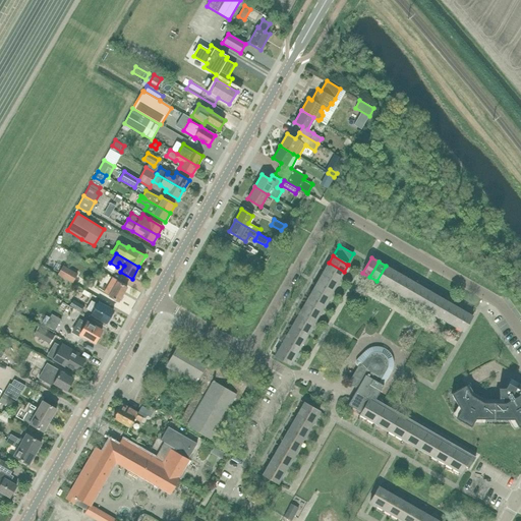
[(340,279),(344,272),(329,263),(325,270),(340,279)]
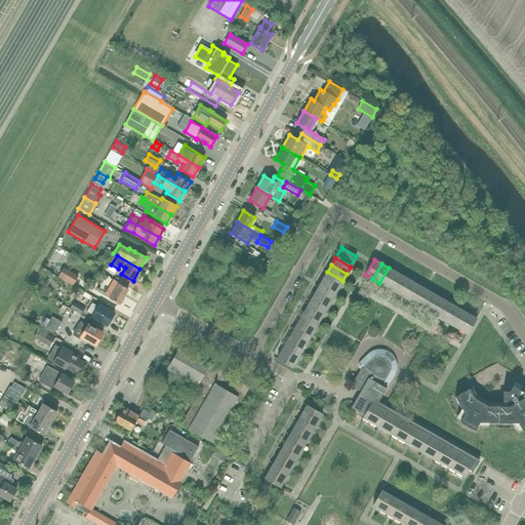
[(79,276),(66,268),(64,267),(57,277),(73,285),(79,276)]
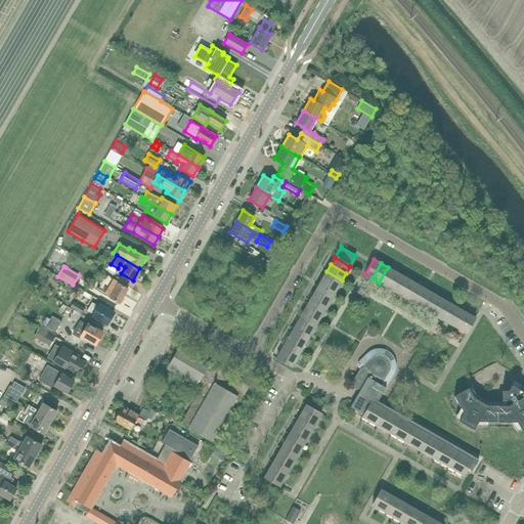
[(386,287),(395,271),(388,267),(379,282),(386,287)]
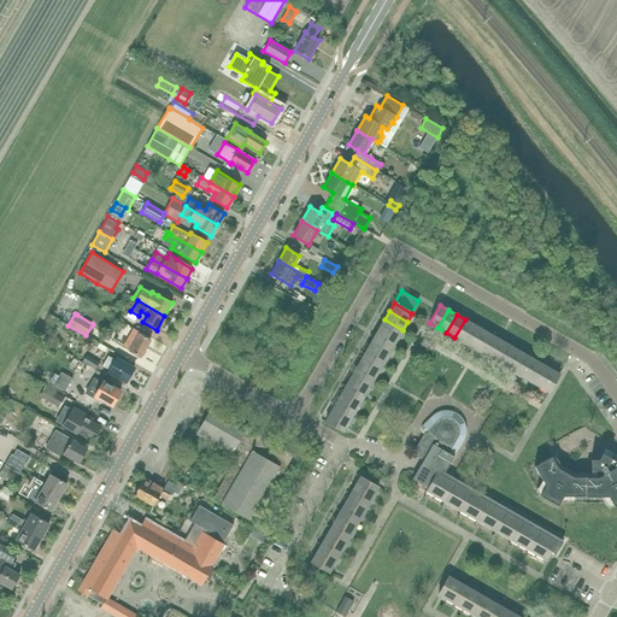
[(398,339),(403,330),(385,319),(378,328),(398,339)]
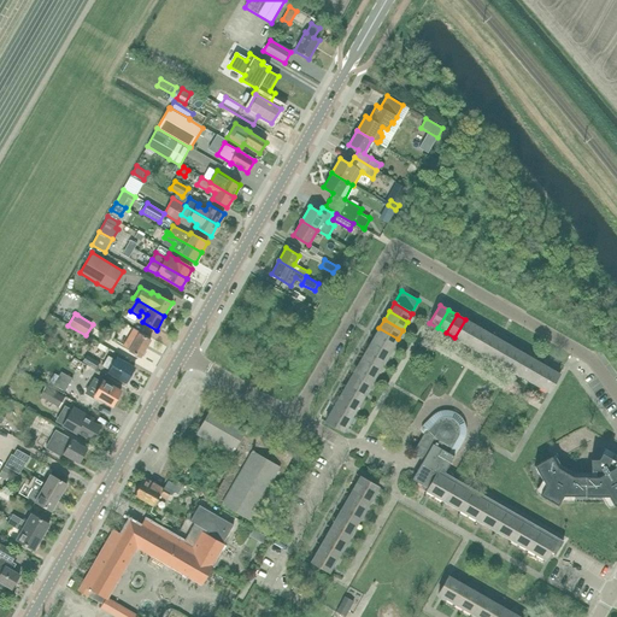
[(464,342),(474,324),(465,319),(454,338),(464,342)]
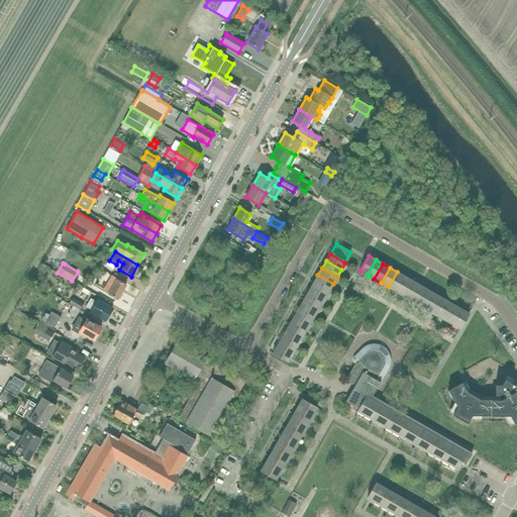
[(396,292),(404,276),(397,272),(389,287),(396,292)]
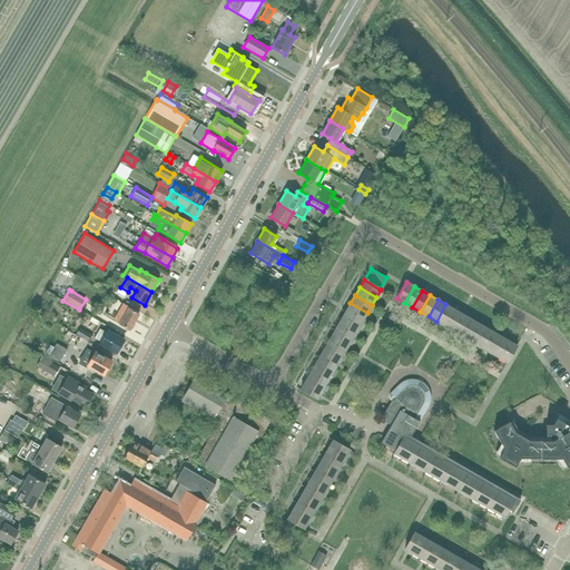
[(363,321),(367,313),(350,303),(345,311),(363,321)]
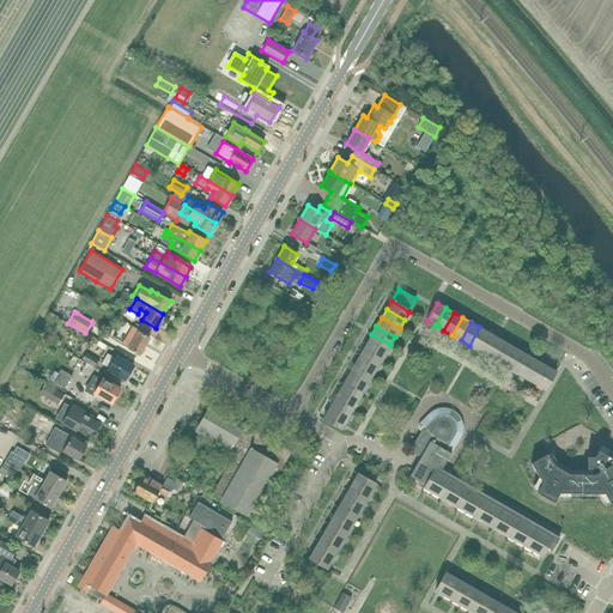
[(138,331),(139,331),(133,327),(122,344),(128,347),(128,349),(140,356),(150,338),(138,331)]
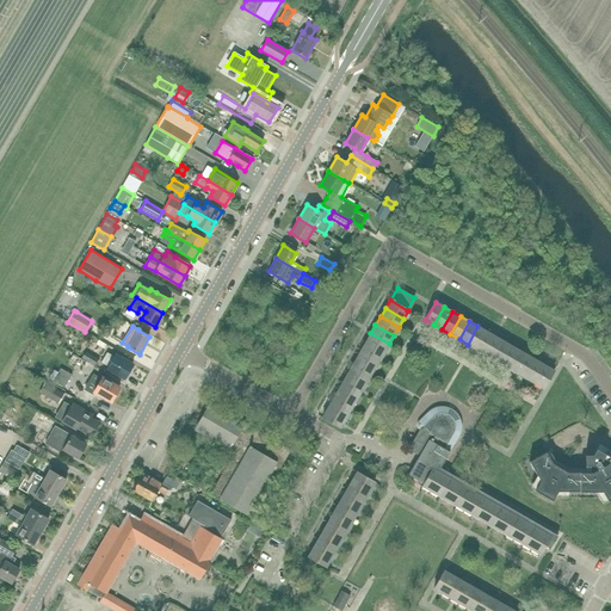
[(476,350),(486,332),(477,326),(468,345),(476,350)]
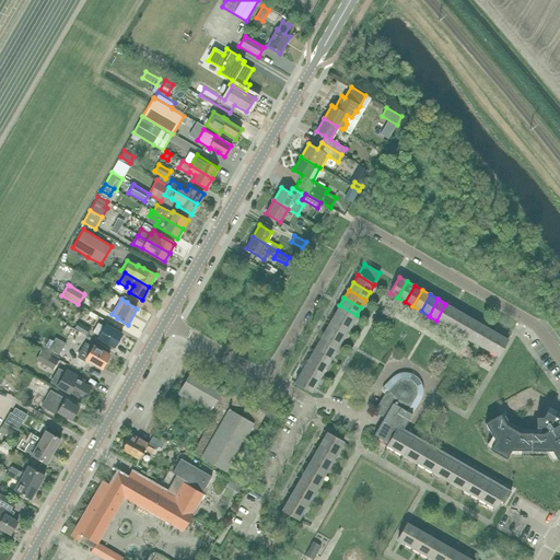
[(444,325),(453,308),(445,304),(436,321),(444,325)]
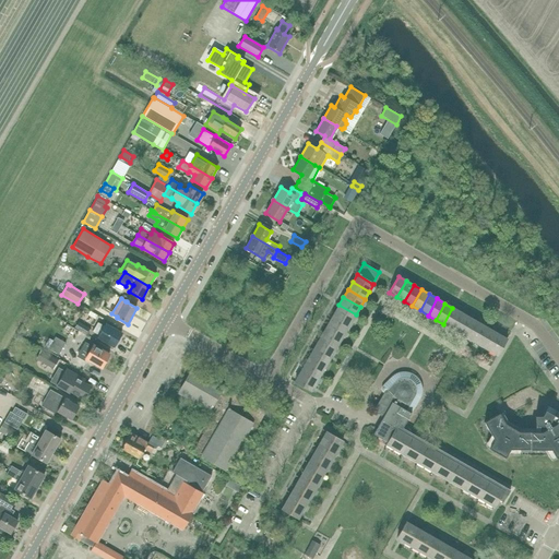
[(352,322),(356,314),(339,305),(334,312),(352,322)]
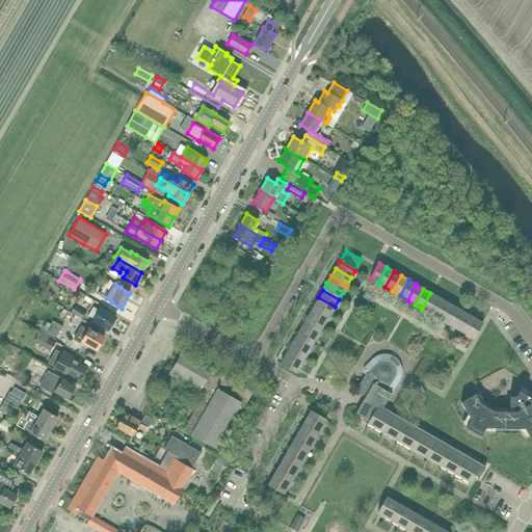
[(429,313),(437,297),(430,293),(422,309),(429,313)]
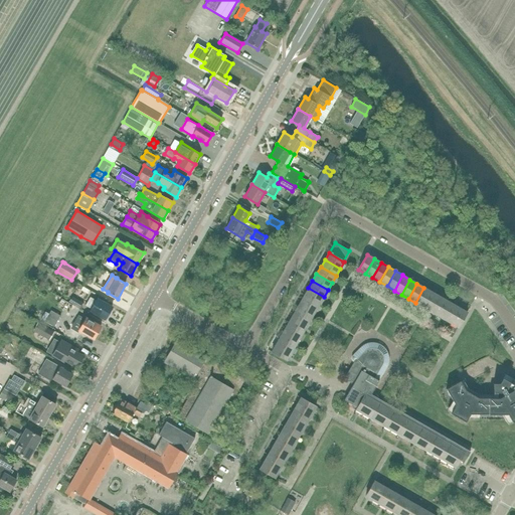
[(319,304),(324,297),(308,288),(304,295),(319,304)]
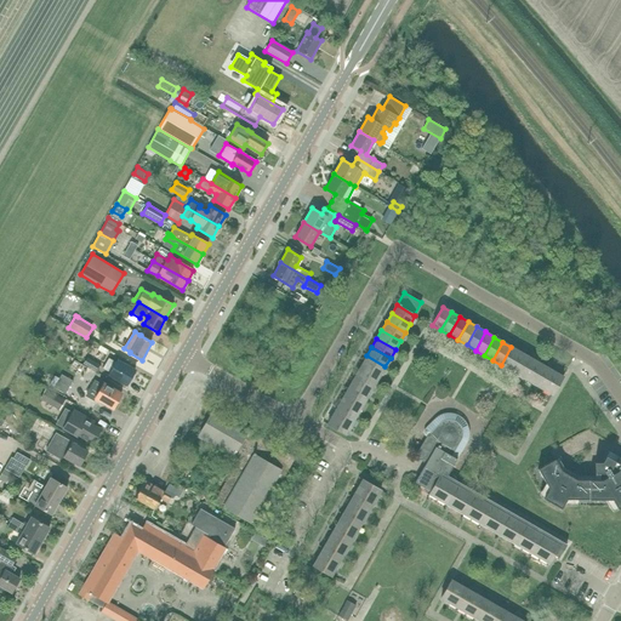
[(510,370),(519,352),(511,347),(501,365),(510,370)]
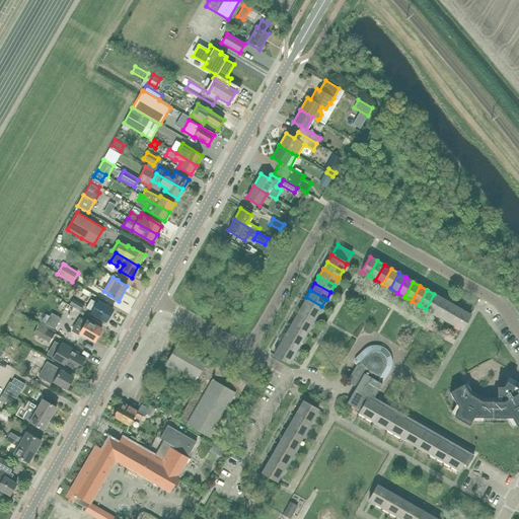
[(433,313),(441,298),(434,294),(426,309),(433,313)]
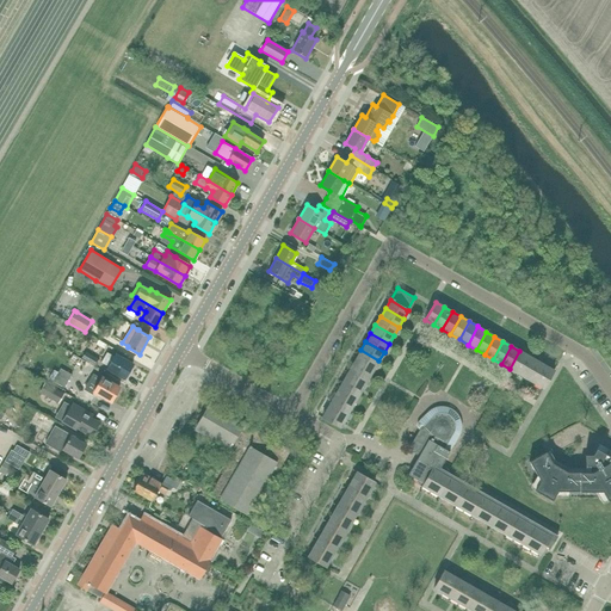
[(374,369),(378,360),(360,350),(356,358),(374,369)]
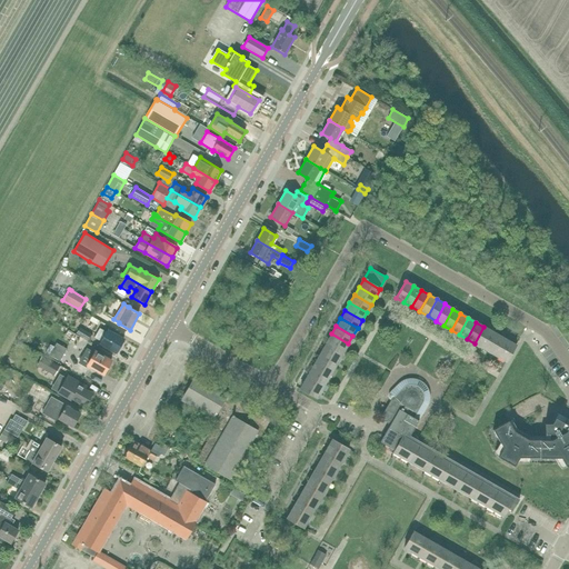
[(80,327),(76,335),(88,341),(92,335),(80,327)]
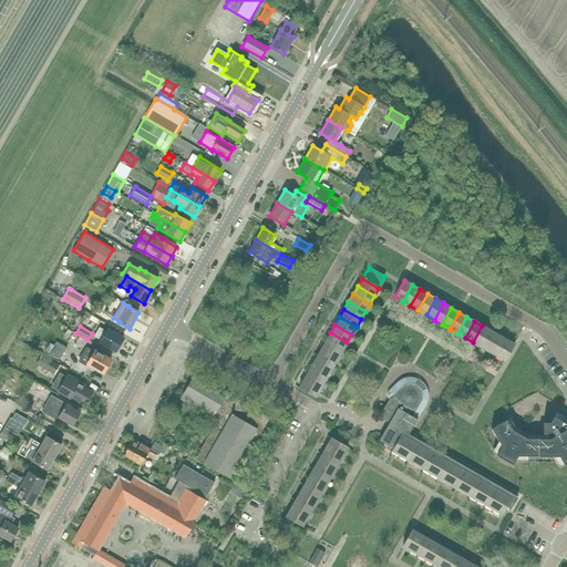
[(481,347),(491,330),(482,326),(473,342),(481,347)]
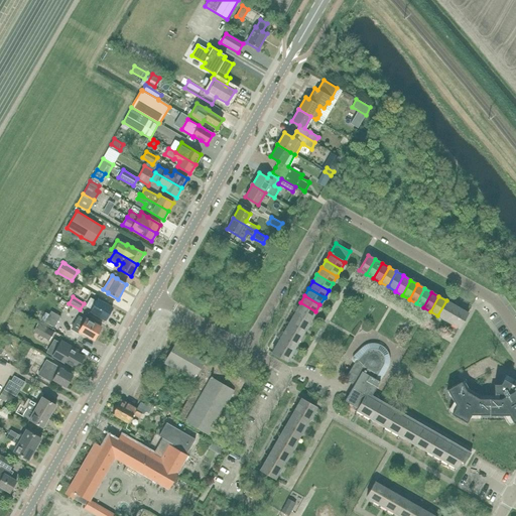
[(112,308),(97,299),(96,301),(91,297),(86,306),(91,309),(90,310),(106,319),(112,308)]
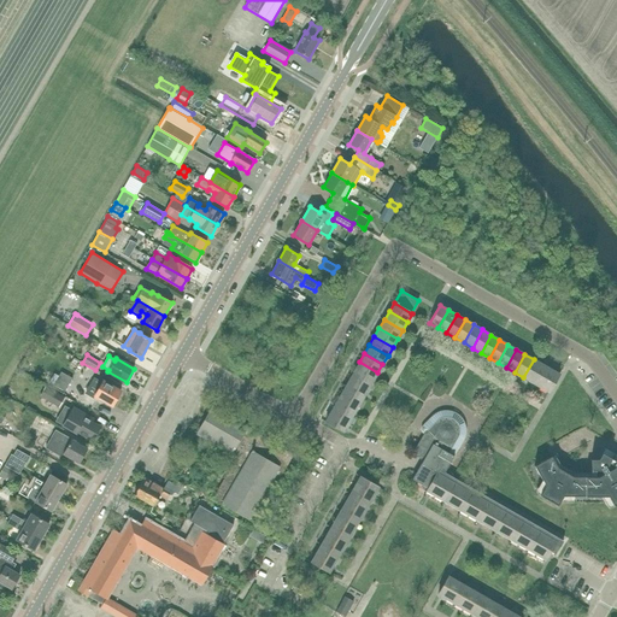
[(532,382),(542,364),(534,359),(523,377),(532,382)]
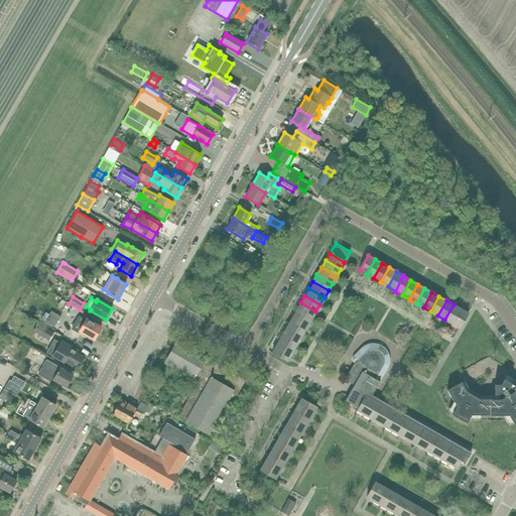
[(311,318),(315,311),(300,302),(296,309),(311,318)]
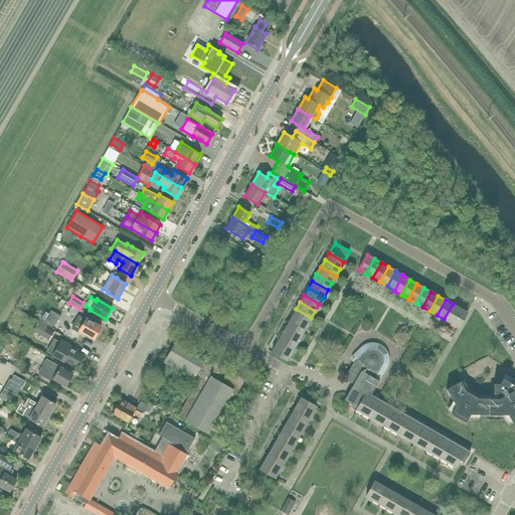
[(451,323),(460,308),(453,304),(444,319),(451,323)]
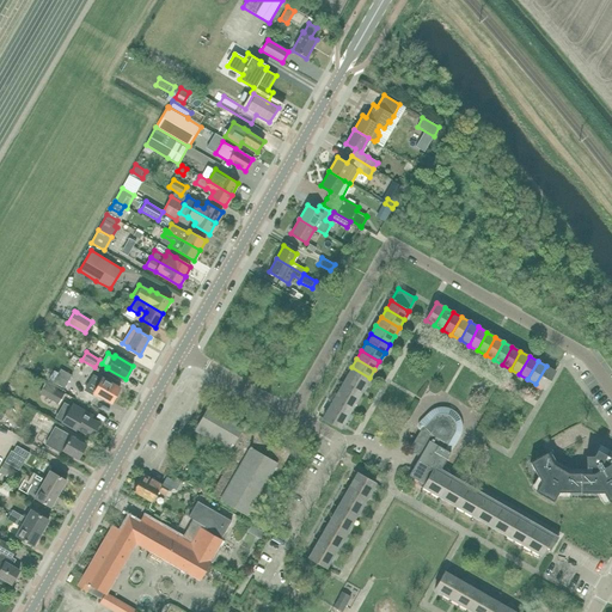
[(546,366),(536,384),(544,389),(555,371),(546,366)]
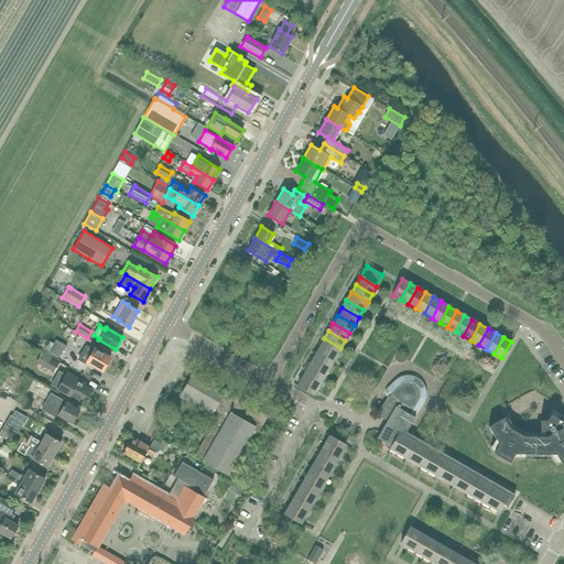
[(336,356),(340,348),(324,338),(320,347),(336,356)]
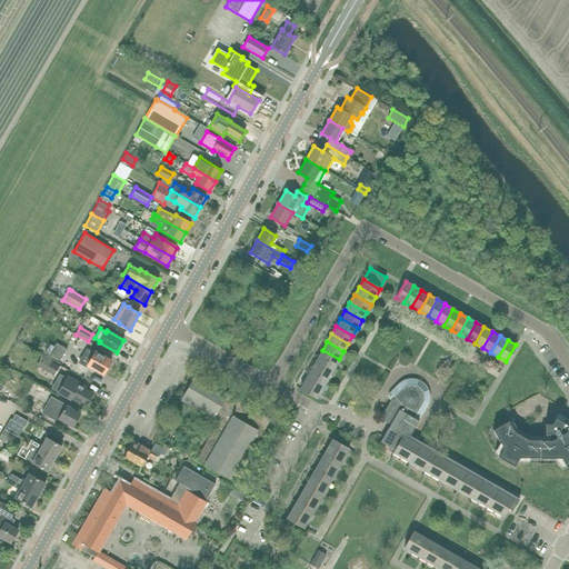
[(57,343),(50,355),(60,361),(67,349),(57,343)]
